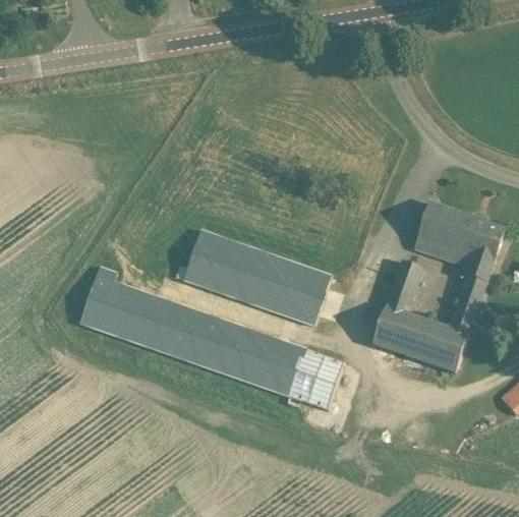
[(428,202),(421,221),(412,247),(457,263),(474,218),(428,202)]
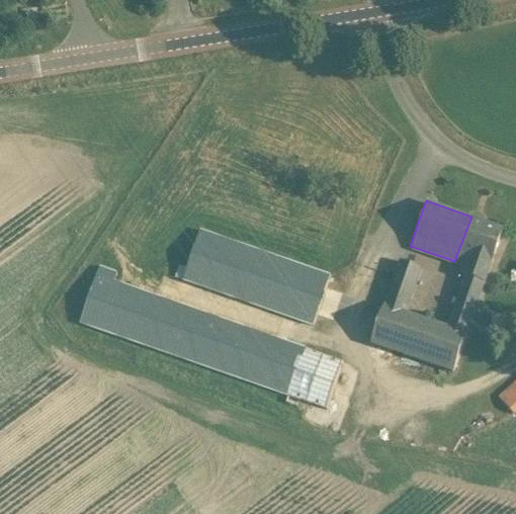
[(460,272),(462,273),(483,280),(495,246),(502,227),(471,217),(454,261),(463,264),(460,272)]
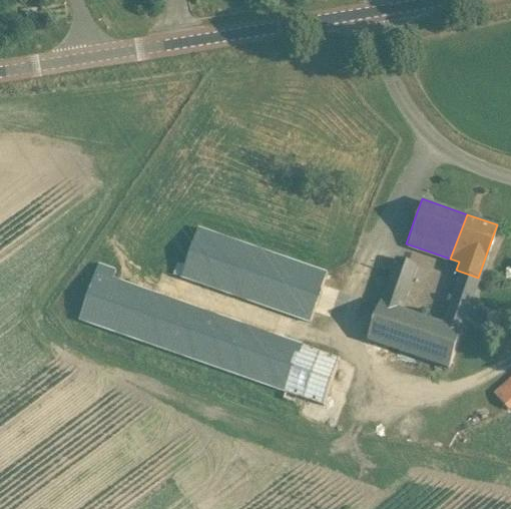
[(325,269),(202,225),(197,223),(178,277),(256,304),(290,316),(308,323),(309,321),(324,278),(325,274),(327,270),(325,269)]
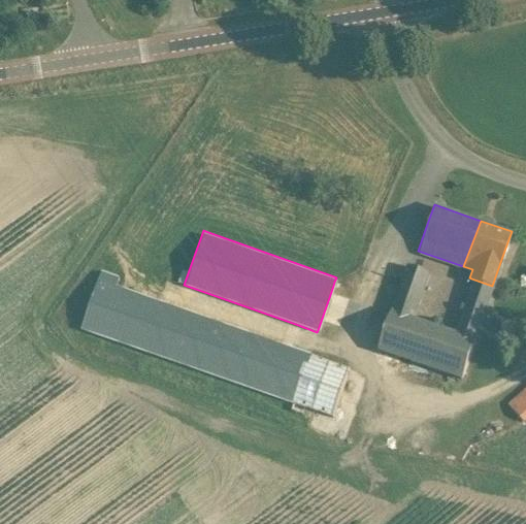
[(461,374),(492,286),(471,279),(454,329),(414,315),(429,270),(407,263),(379,346),(461,374)]
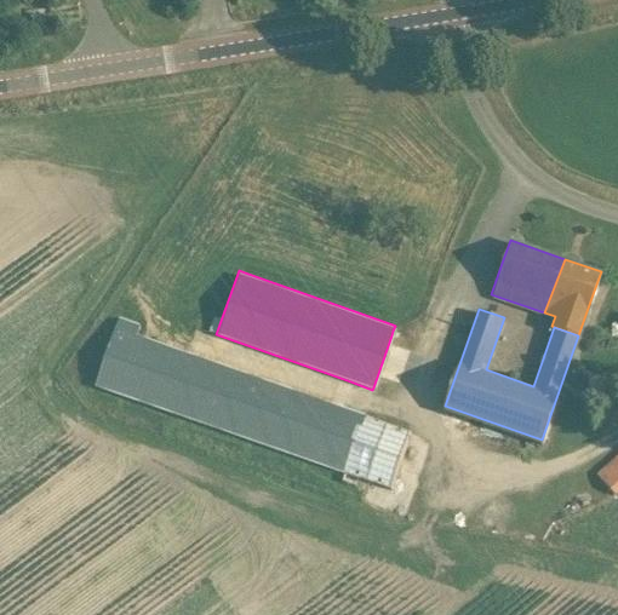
[(410,429),(362,413),(342,406),(136,333),(139,323),(118,316),(93,385),(343,473),(341,481),(354,486),(358,478),(388,489),(410,429)]
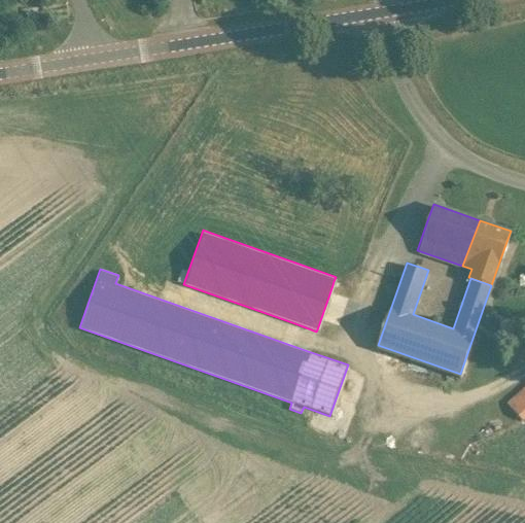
[(524,383),(504,402),(521,420),(524,416),(524,383)]
